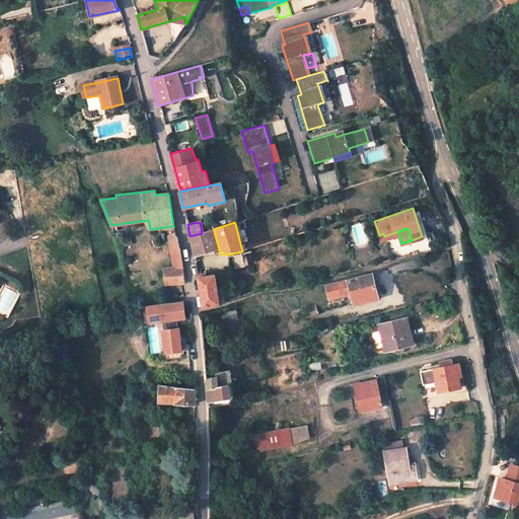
[(219,249),(214,230),(202,233),(190,236),(195,254),(219,249)]
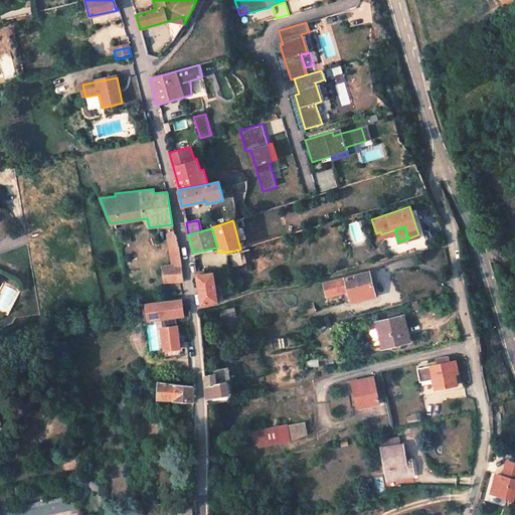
[(171,267),(161,268),(163,283),(180,281),(183,281),(176,234),(174,231),(168,233),(170,248),(168,249),(171,267)]
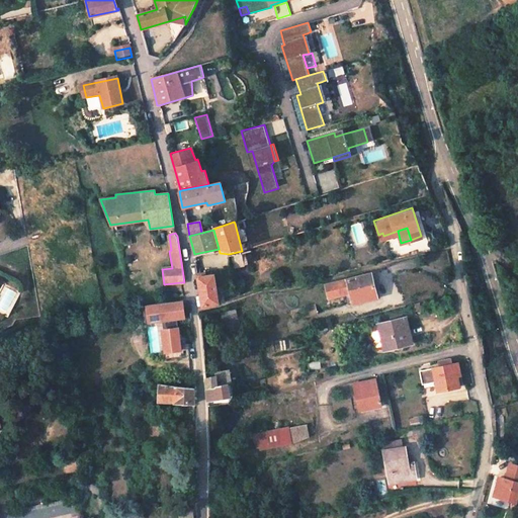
[(228,256),(228,262),(228,270),(243,266),(241,259),(240,253),(228,256)]
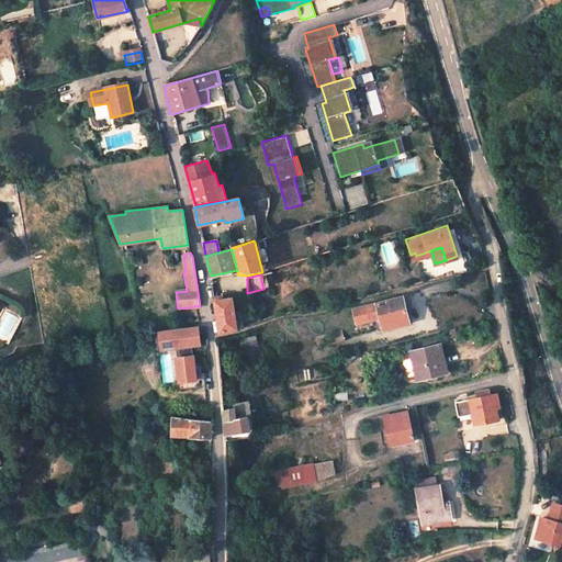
[(220,334),(236,327),(231,298),(229,298),(229,296),(228,295),(227,294),(222,295),(222,299),(214,301),(220,334)]
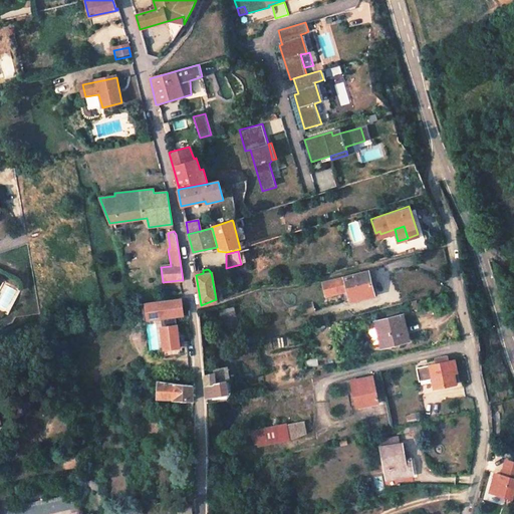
[(366,271),(322,283),(325,296),(346,290),(348,299),(372,292),(366,271)]
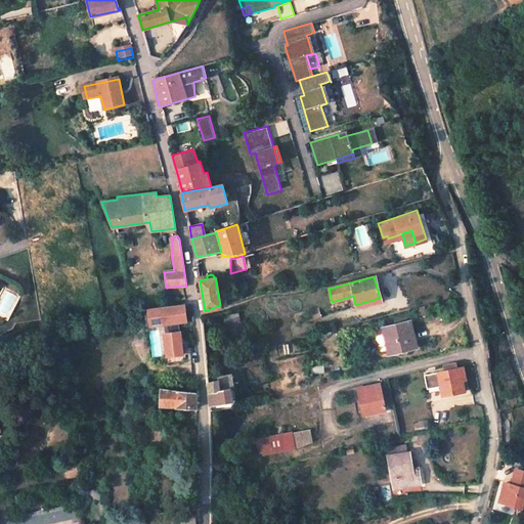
[(184,305),(149,312),(153,328),(168,324),(170,339),(169,339),(173,360),(188,357),(184,336),(183,336),(180,322),(187,320),(184,305)]
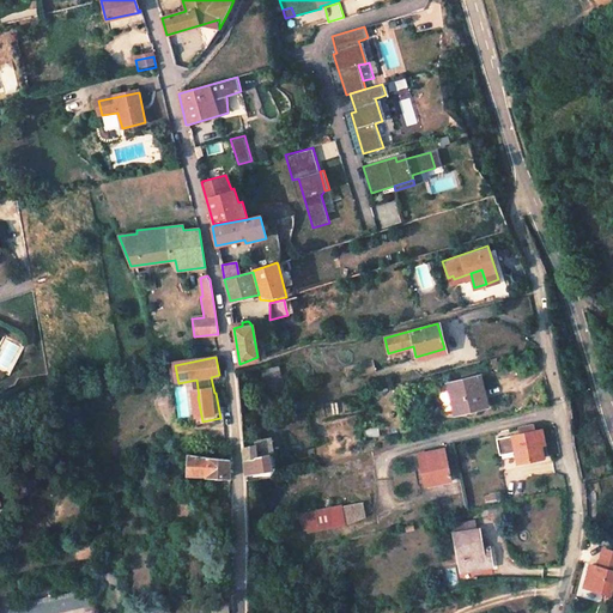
[(372,362),(347,369),(350,378),(375,372),(372,362)]
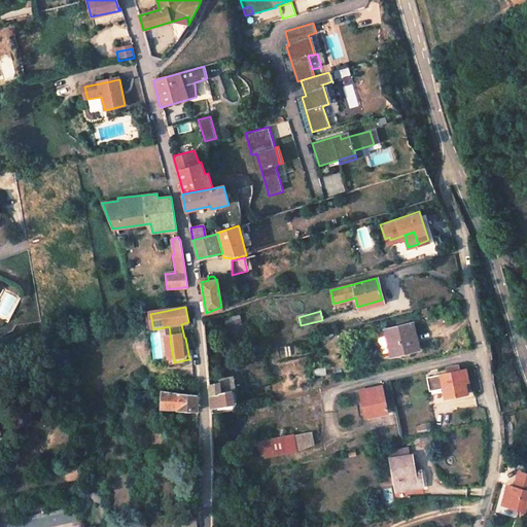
[(153,329),(150,314),(142,316),(146,339),(155,337),(163,336),(168,363),(174,362),(170,341),(171,341),(169,326),(153,329)]
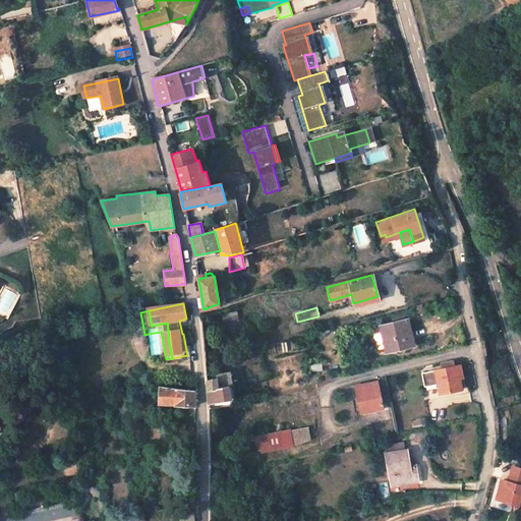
[(237,314),(223,317),(226,336),(241,333),(237,314)]
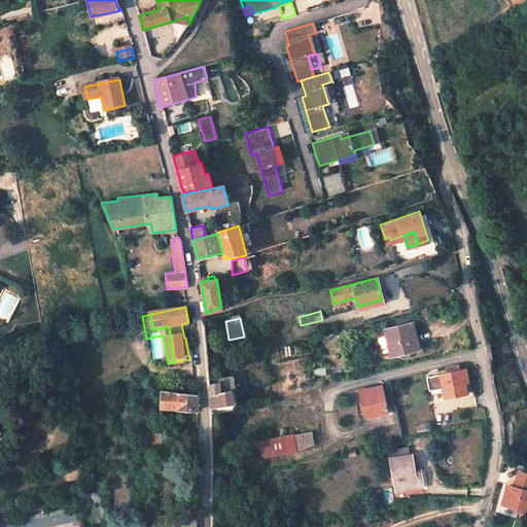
[(413,323),(386,329),(392,357),(420,350),(413,323)]
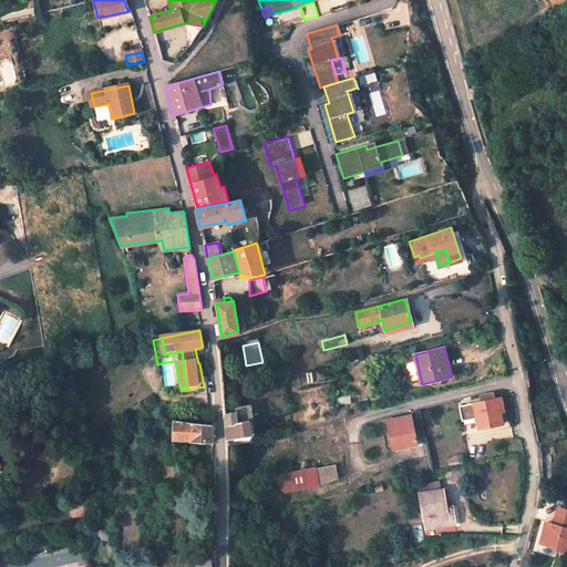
[(483,402),(460,406),(463,422),(478,419),(480,429),(504,423),(501,409),(505,408),(503,398),(495,399),(494,393),(482,395),(483,402)]
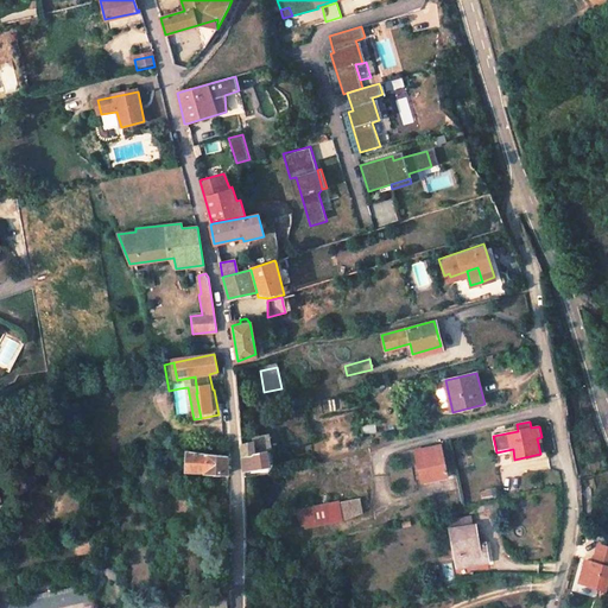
[(377,423),(361,425),(362,435),(378,432),(377,423)]
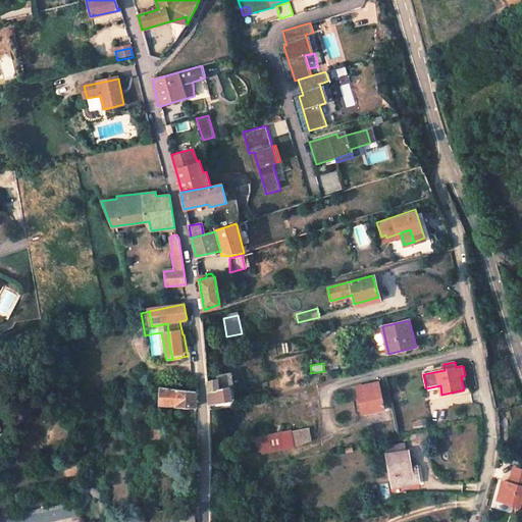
[(216,377),(207,380),(209,403),(231,399),(230,384),(232,383),(230,371),(216,373),(216,377)]
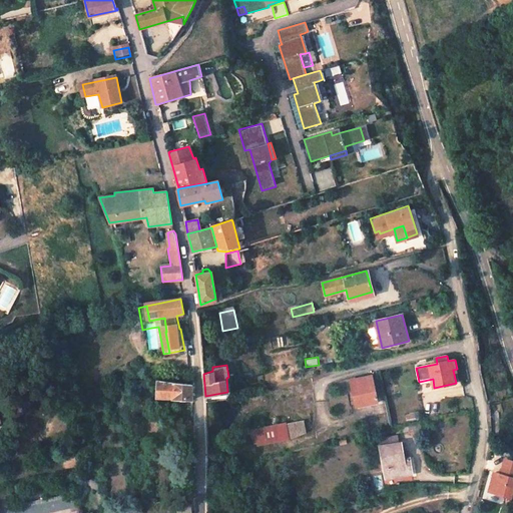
[(349,381),(350,388),(354,404),(367,402),(376,400),(372,383),(371,376),(349,381)]
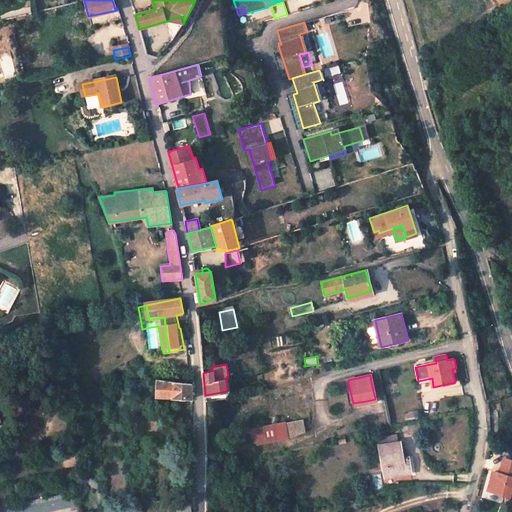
[(191,398),(191,383),(185,382),(176,382),(157,380),(156,396),(191,398)]
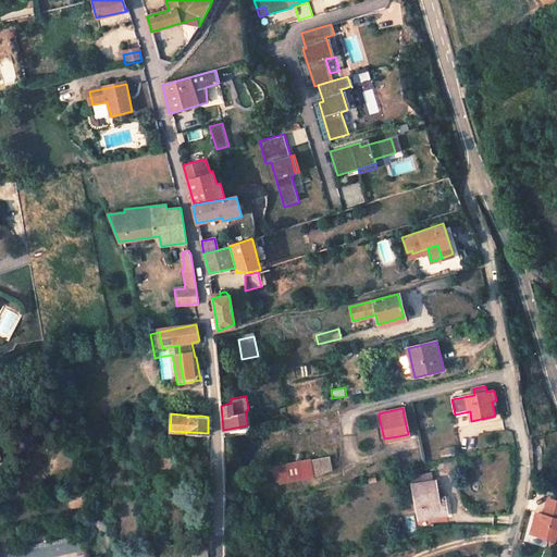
[(540,450),(531,452),(532,462),(541,461),(540,450)]
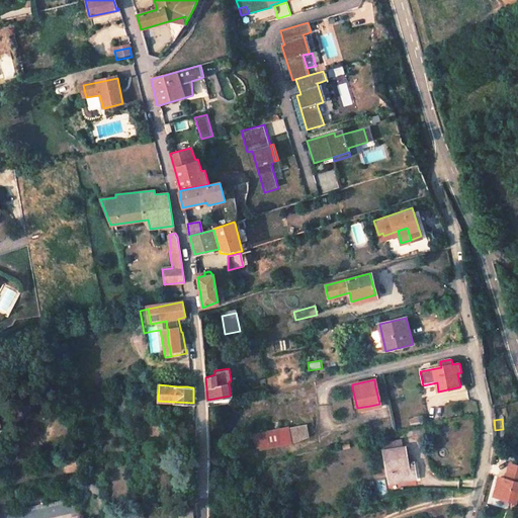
[(271,426),(249,431),(257,449),(260,448),(260,450),(292,443),(292,441),(309,436),(307,425),(289,428),(289,427),(271,430),(271,426)]
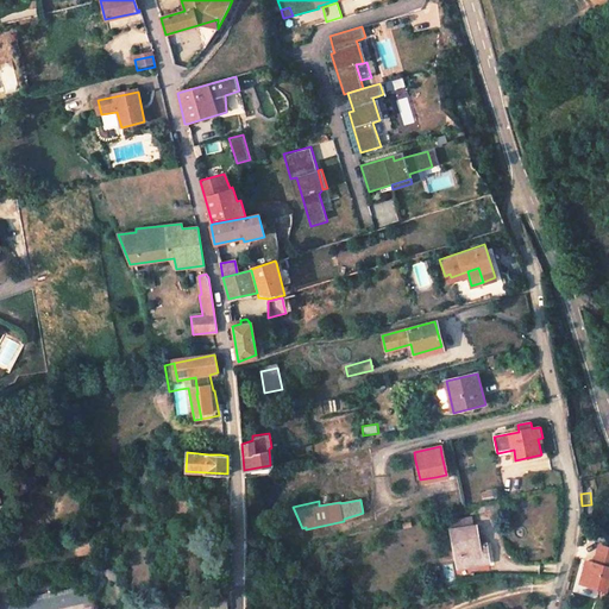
[(276,515),(267,519),(274,537),(283,533),(276,515)]
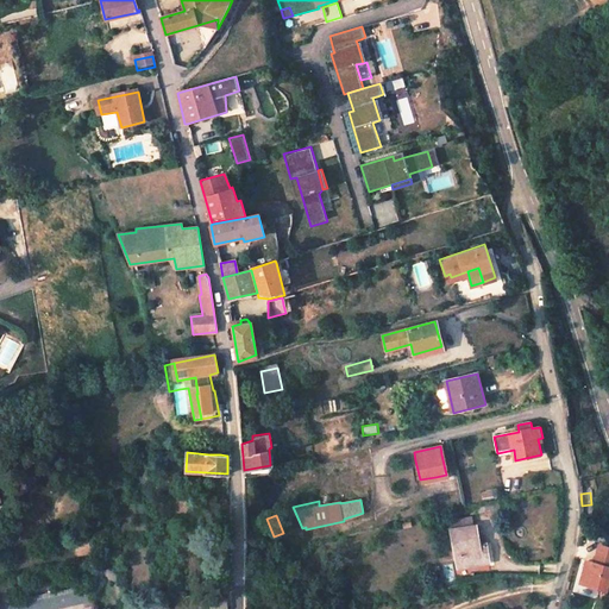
[(447,521),(450,531),(456,567),(479,564),(488,563),(484,544),(476,545),(472,526),(471,527),(469,518),(447,521)]
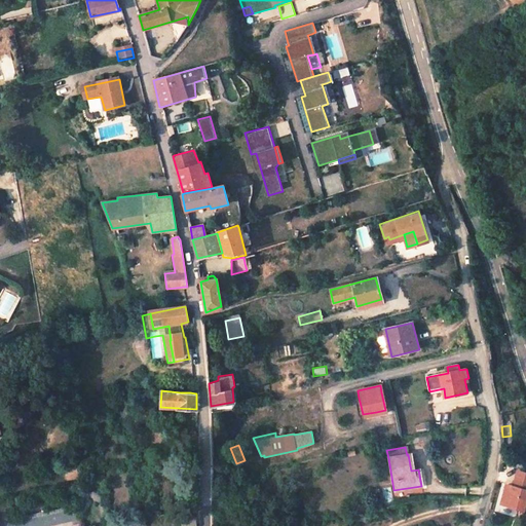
[(525,474),(517,472),(512,488),(505,486),(500,504),(515,510),(520,490),(525,492),(525,474)]
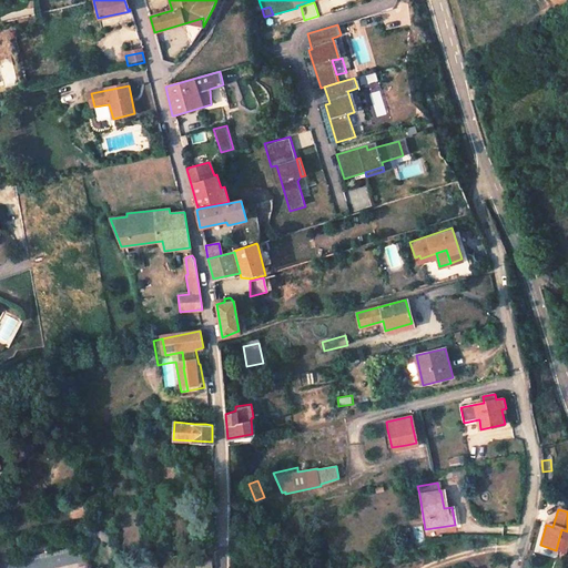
[(567,535),(567,531),(561,529),(556,550),(563,551),(567,535)]
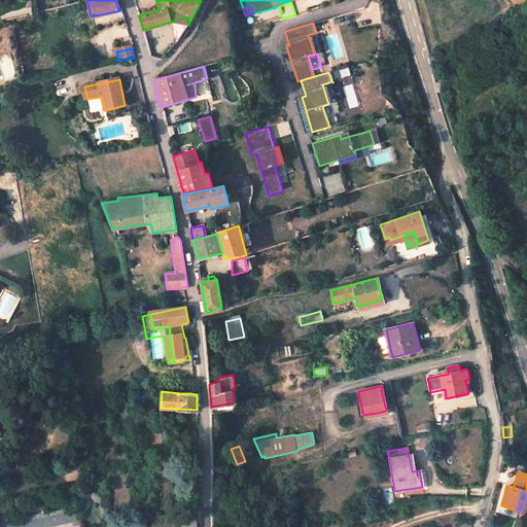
[(192,517),(181,517),(182,526),(188,526),(194,526),(192,517)]
